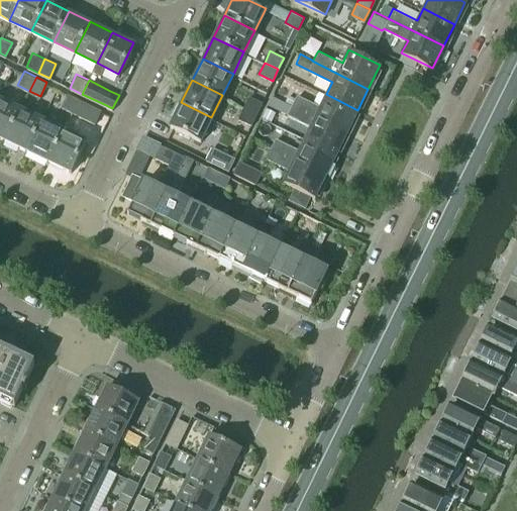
[(73,111),(80,98),(68,92),(61,106),(73,111)]
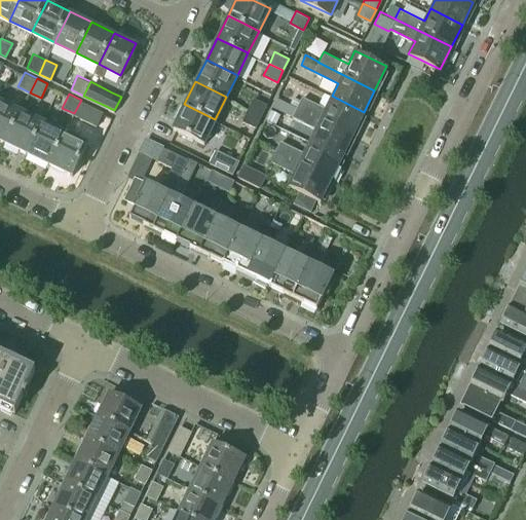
[(261,114),(267,103),(253,96),(248,107),(261,114)]
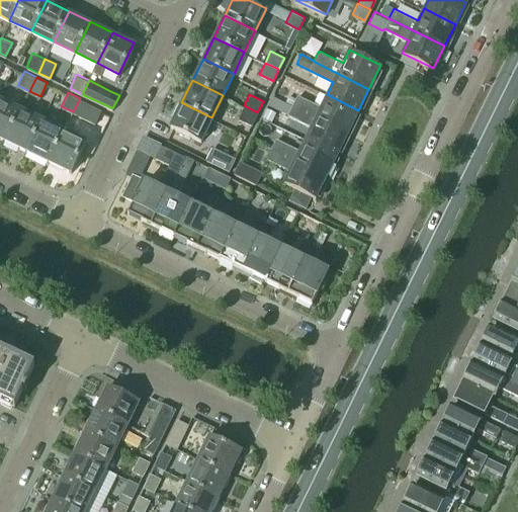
[(293,102),(291,104),(347,132),(358,110),(327,94),(322,106),(297,94),(293,102)]
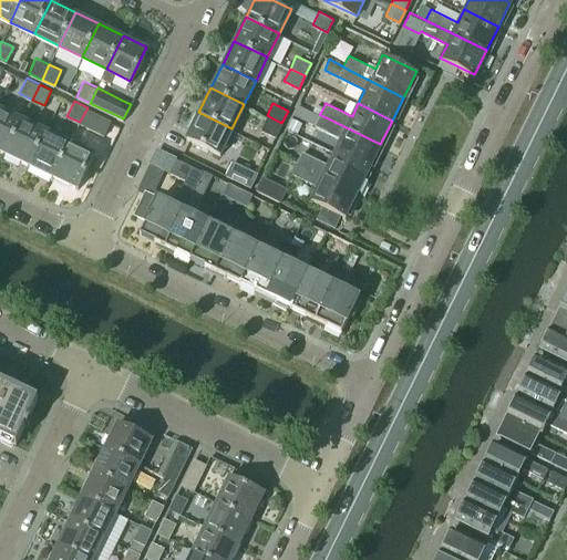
[(0,147),(7,152),(23,118),(0,106),(0,147)]
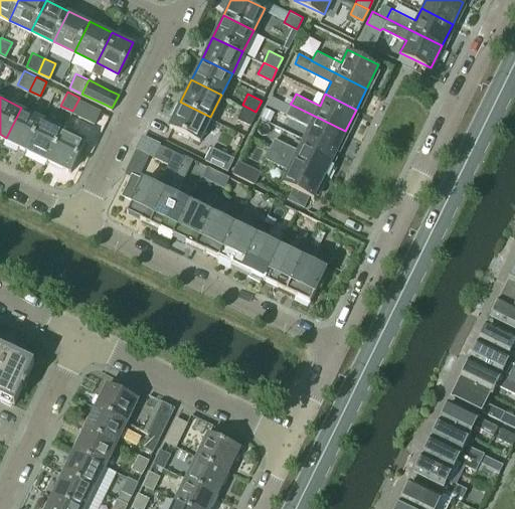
[(79,98),(72,111),(95,122),(102,109),(79,98)]
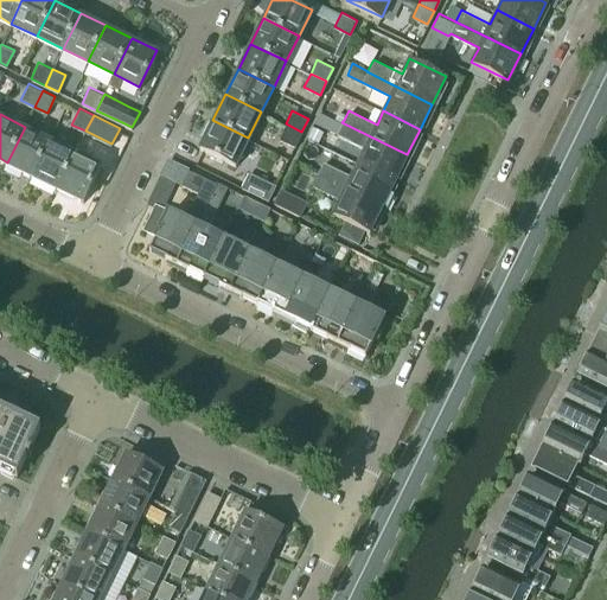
[(331,116),(325,127),(337,133),(365,147),(358,163),(394,180),(407,154),(342,122),(331,116)]
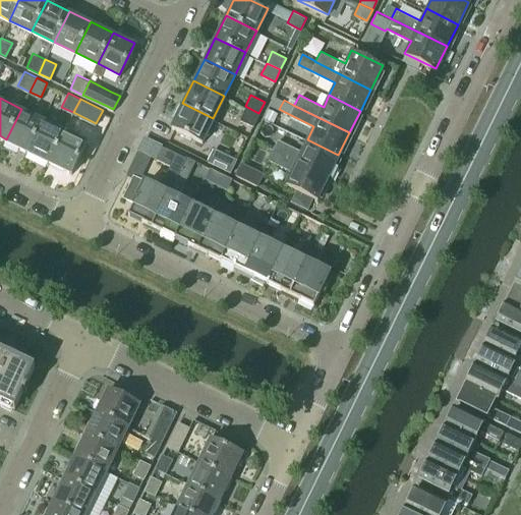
[(201,140),(213,118),(182,103),(171,126),(201,140)]
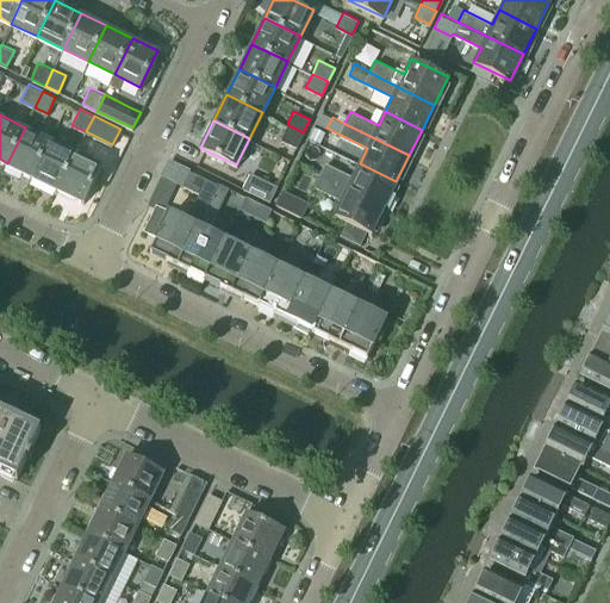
[(297,147),(303,132),(287,124),(280,138),(297,147)]
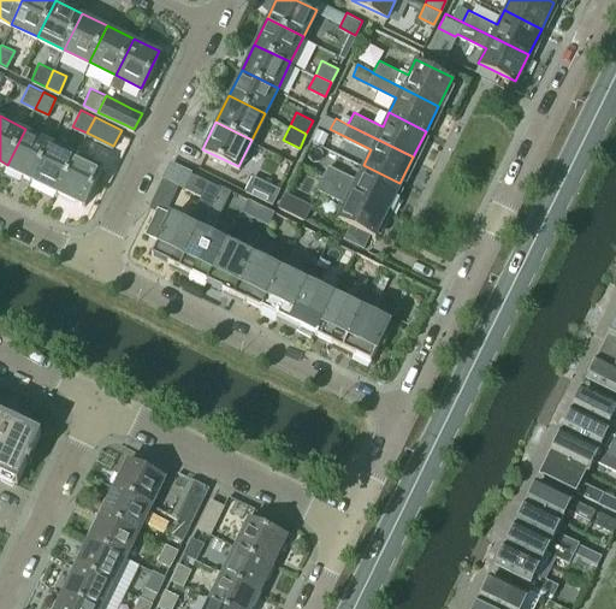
[(314,134),(312,137),(323,143),(327,131),(318,126),(314,134)]
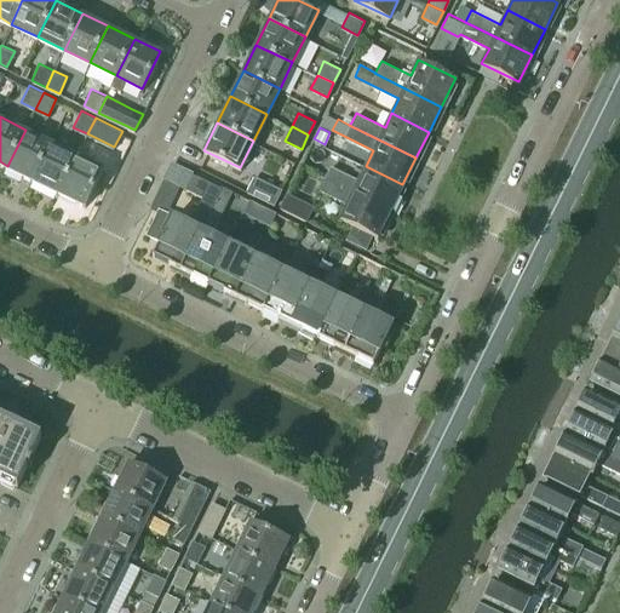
[(33,178),(51,142),(26,130),(7,166),(33,178)]
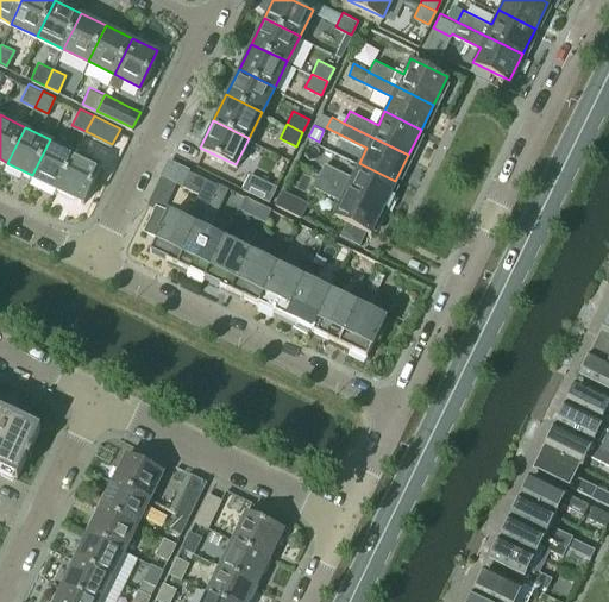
[(50,139),(32,175),(58,188),(75,152),(75,151),(80,142),(69,137),(64,146),(50,139)]
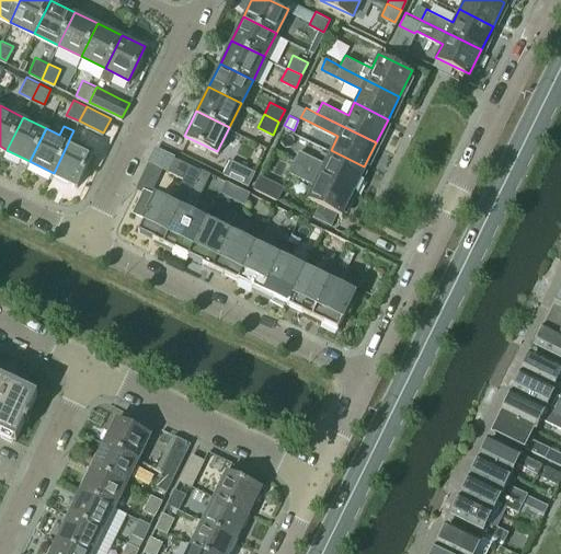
[(77,184),(93,151),(69,140),(54,173),(77,184)]
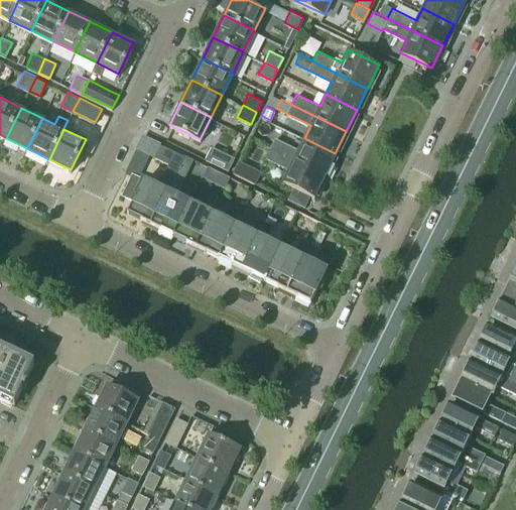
[(274,137),(269,147),(325,174),(335,153),(304,138),(298,149),(274,137)]
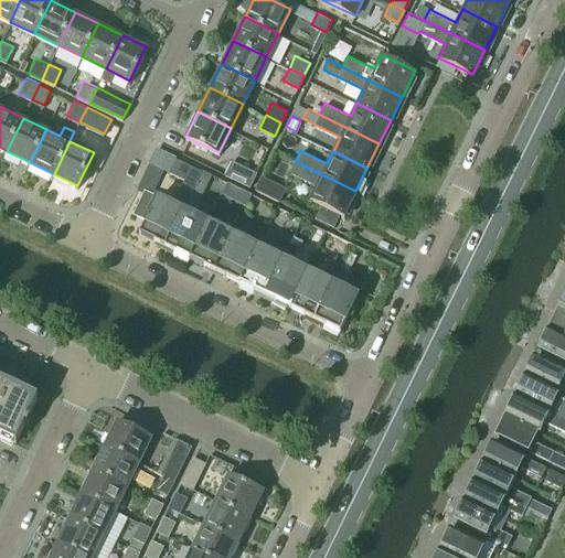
[(170,170),(185,178),(181,186),(172,203),(146,190),(135,212),(146,217),(139,232),(164,244),(190,192),(194,183),(201,170),(176,158),(170,170)]
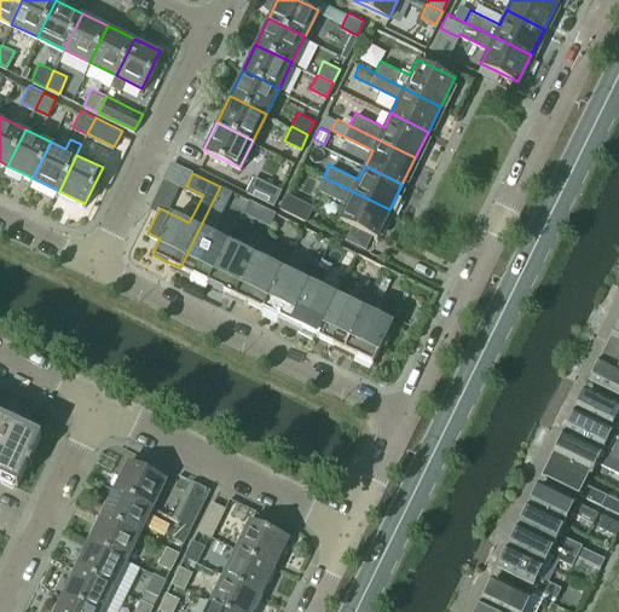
[(275,202),(282,188),(255,174),(248,189),(275,202)]
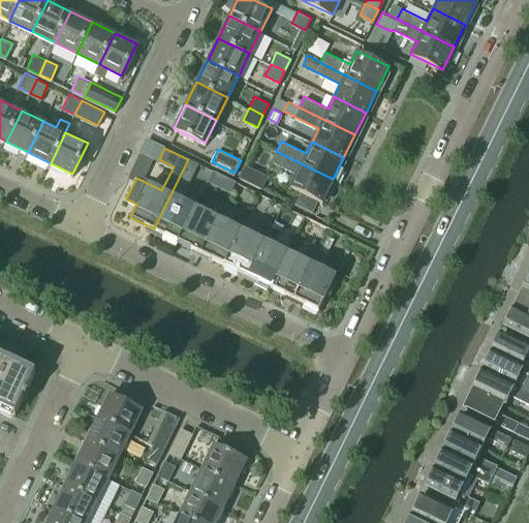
[(276,151),(272,160),(297,173),(290,186),(299,190),(293,202),(302,206),(311,211),(316,198),(321,202),(333,179),(276,151)]
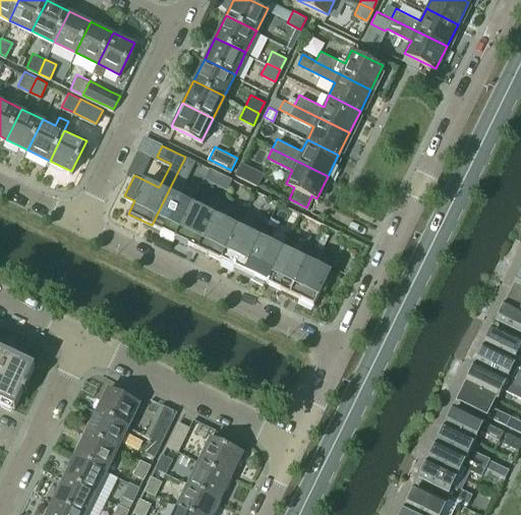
[(258,184),(265,171),(242,160),(235,173),(258,184)]
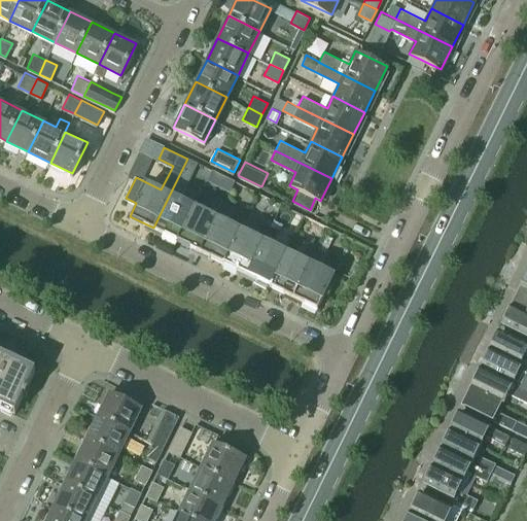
[(176,239),(192,205),(179,199),(186,183),(177,179),(153,228),(176,239)]
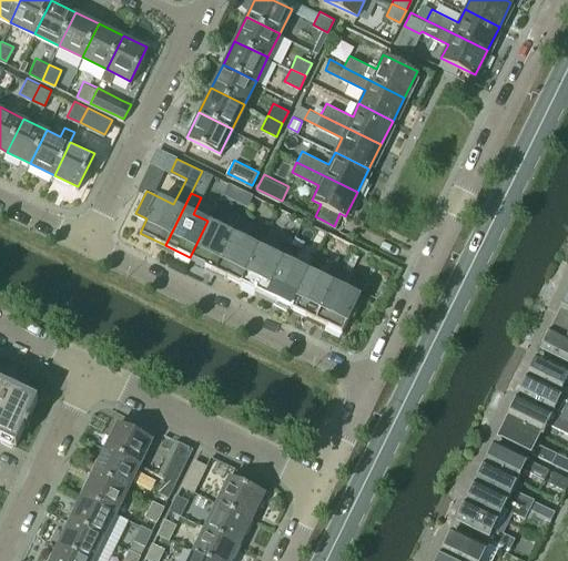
[(215,269),(241,217),(232,213),(224,228),(208,221),(190,257),(215,269)]
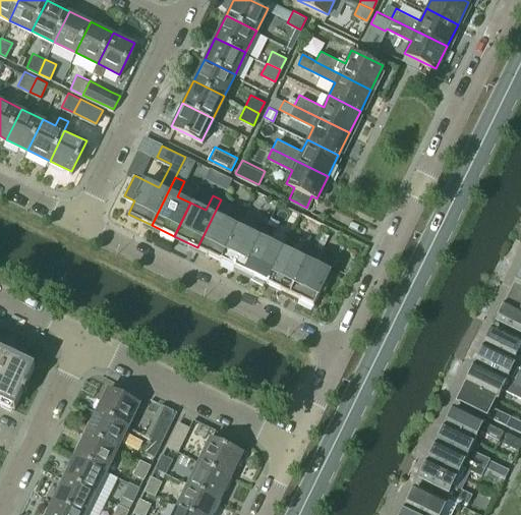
[(221,259),(237,225),(224,219),(231,204),(221,199),(197,247),(221,259)]
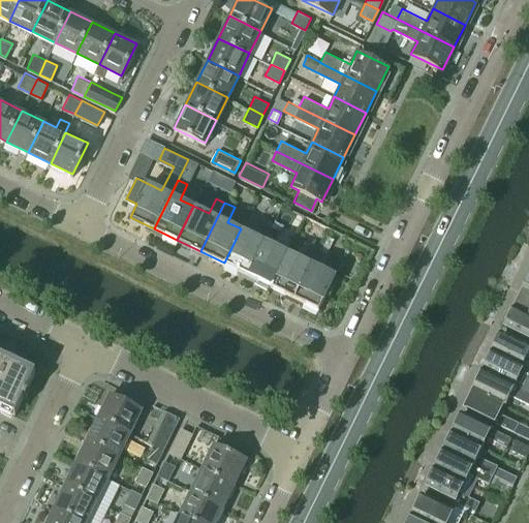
[(247,274),(271,225),(262,221),(255,236),(241,228),(224,263),(247,274)]
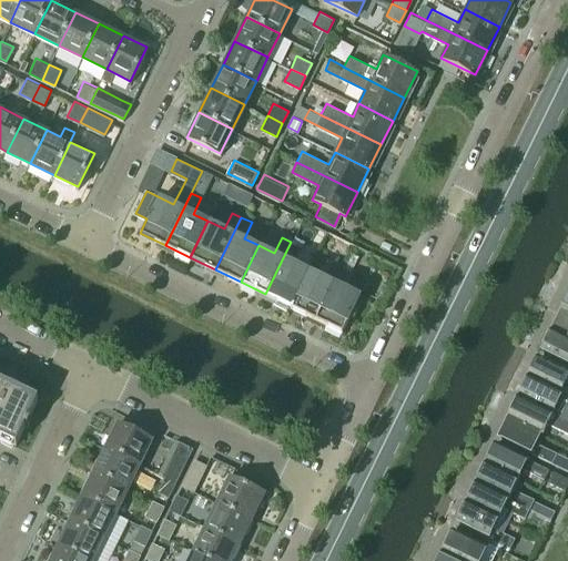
[(291,306),(308,271),(294,263),(302,247),(291,242),(265,294),(291,306)]
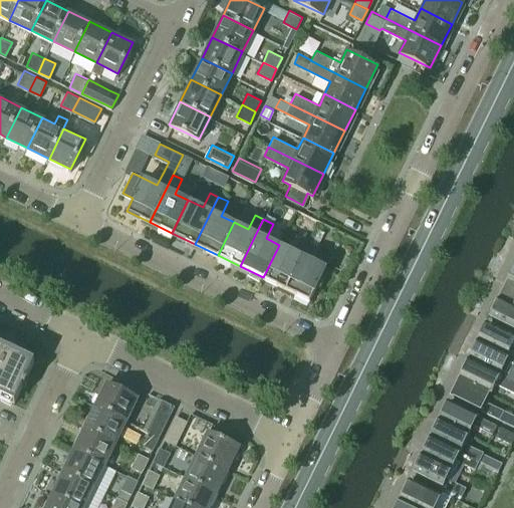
[(286,288),(309,241),(300,237),(293,252),(279,245),(263,277),(286,288)]
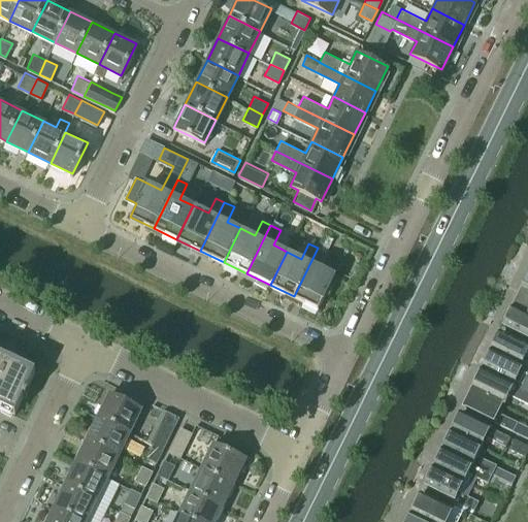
[(318,308),(334,274),(320,267),(327,253),(318,248),(294,296),(318,308)]
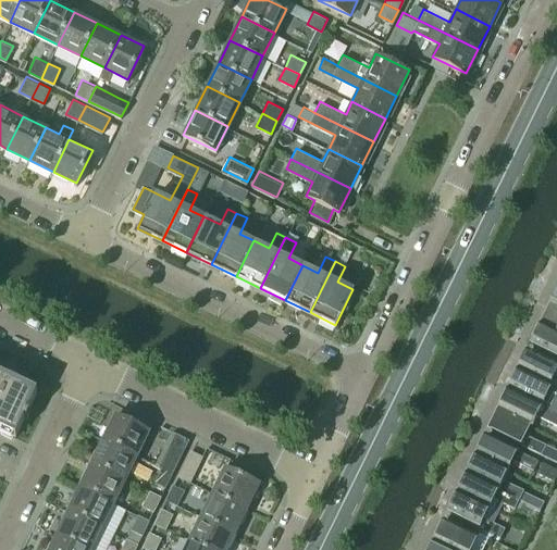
[(540,323),(556,332),(556,308),(548,304),(540,323)]
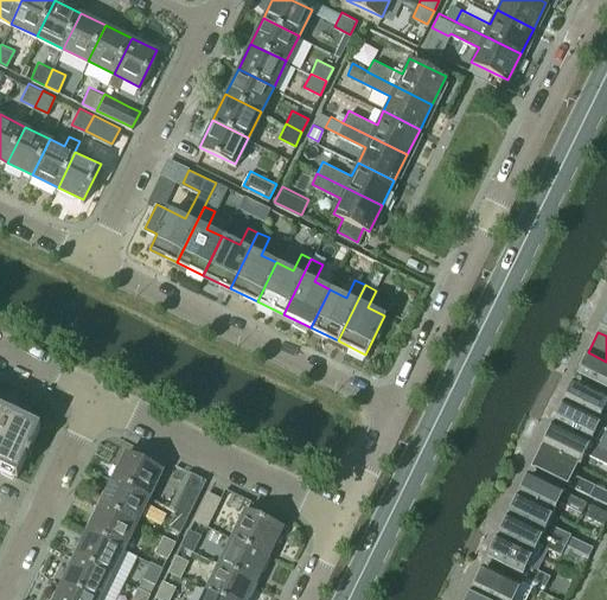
[(606,362),(588,352),(577,374),(606,388),(606,362)]
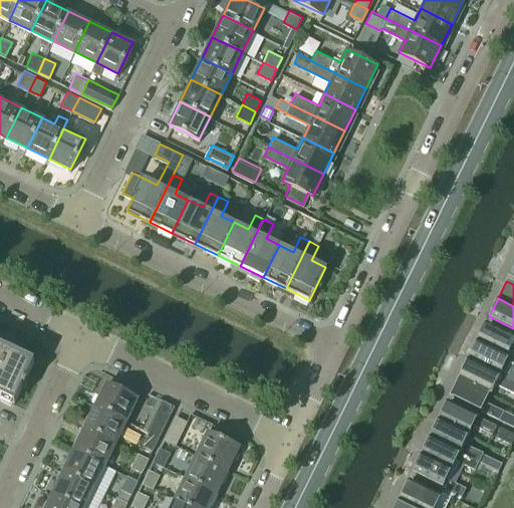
[(513,336),(486,322),(477,341),(513,358),(513,336)]
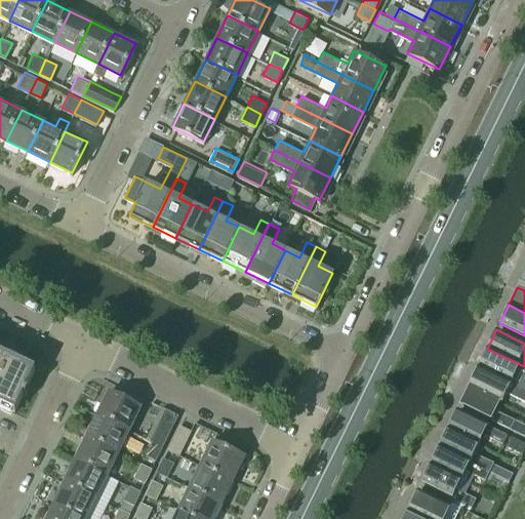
[(0,403),(14,410),(23,393),(26,394),(28,390),(26,389),(35,368),(9,356),(13,347),(2,342),(0,345),(0,403)]
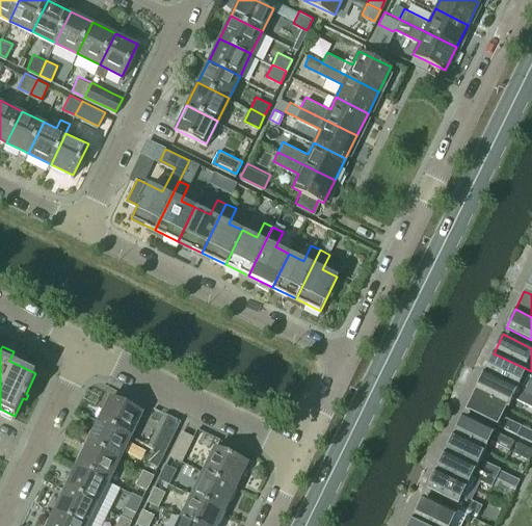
[(531,371),(494,353),(484,371),(531,394),(531,371)]
